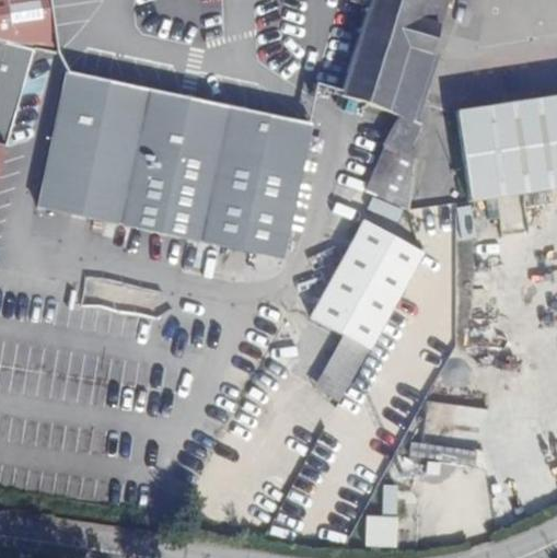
[(0,0),(0,38),(36,46),(60,51),(51,0),(0,0)]
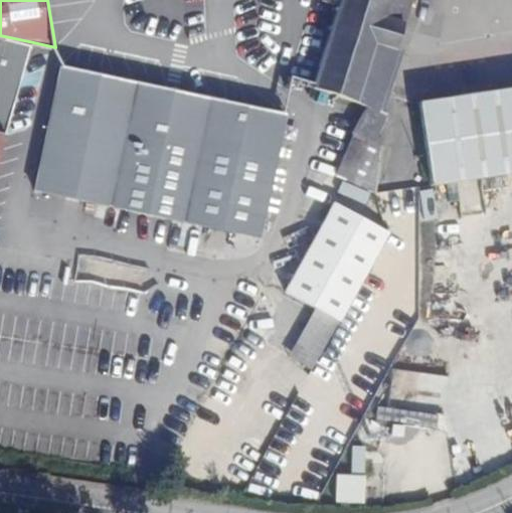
[(325,50),(340,0),(319,0),(306,44),(325,50)]
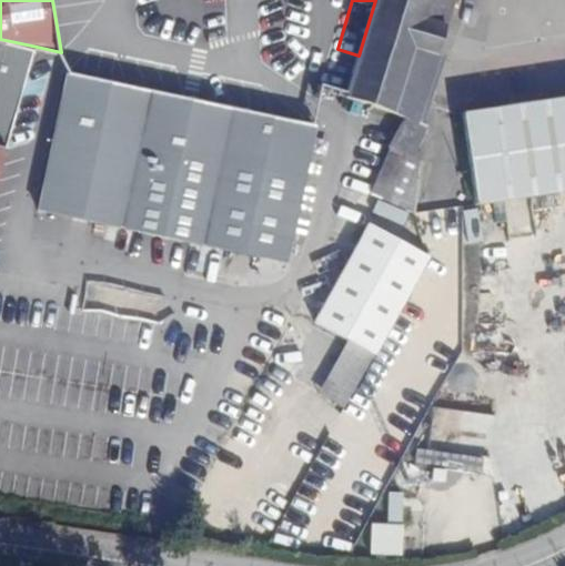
[(375,0),(359,56),(346,94),(391,109),(405,115),(390,144),(392,147),(372,191),(416,211),(421,159),(425,150),(419,147),(427,125),(416,120),(453,0),(375,0)]
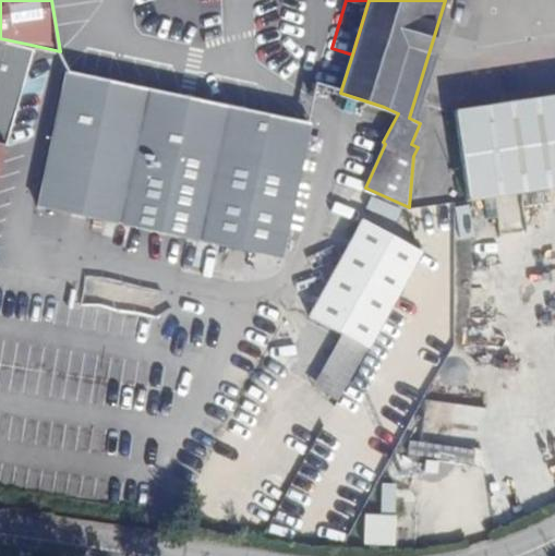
[(0,172),(36,46),(0,38),(0,172)]
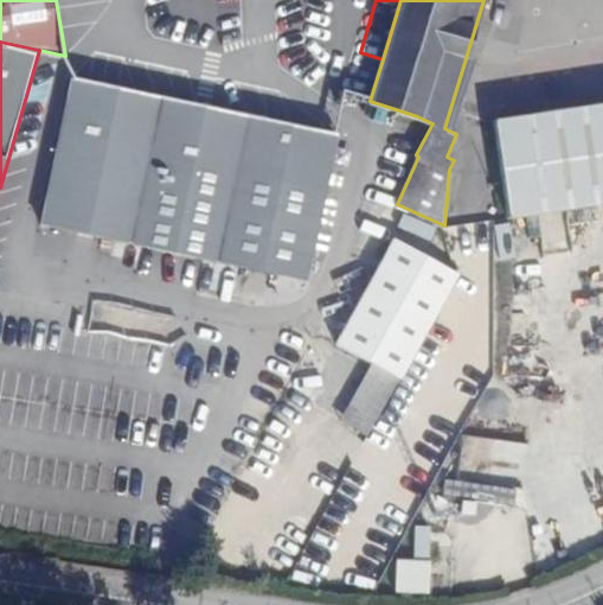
[(338,131),(72,76),(43,223),(116,239),(113,255),(142,261),(146,244),(206,258),(200,284),(223,288),(229,261),(308,278),(338,131)]
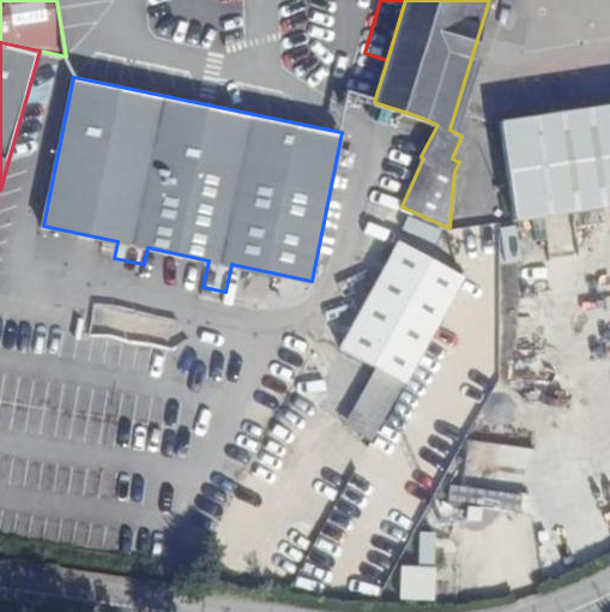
[(609,102),(500,119),(514,217),(609,203),(609,102)]
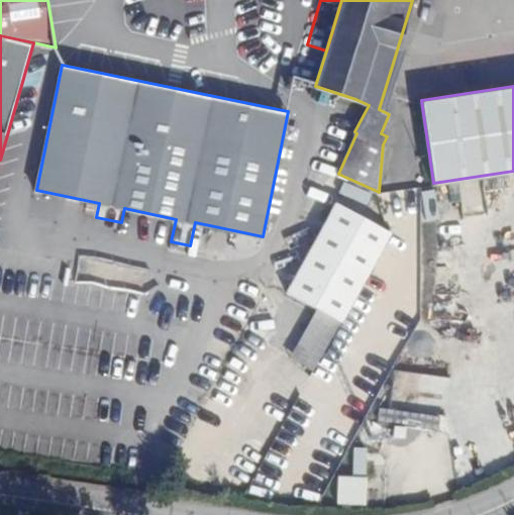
[(440,188),(426,190),(430,219),(444,216),(440,188)]
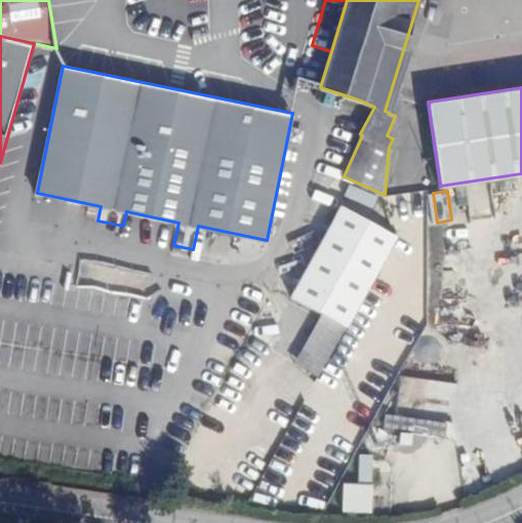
[(396,235),(342,204),(300,278),(290,273),(282,288),(347,324),(396,235)]
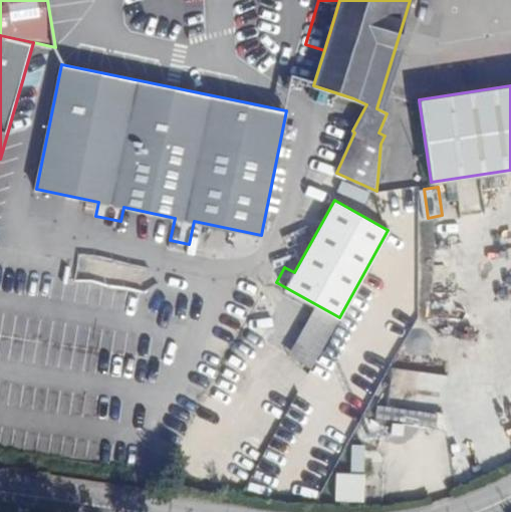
[(268,321),(252,314),(242,337),(258,344),(268,321)]
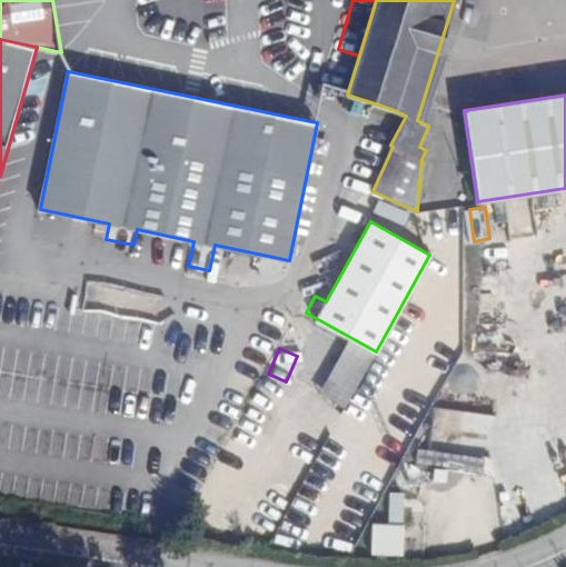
[(408,519),(409,490),(395,490),(394,518),(408,519)]
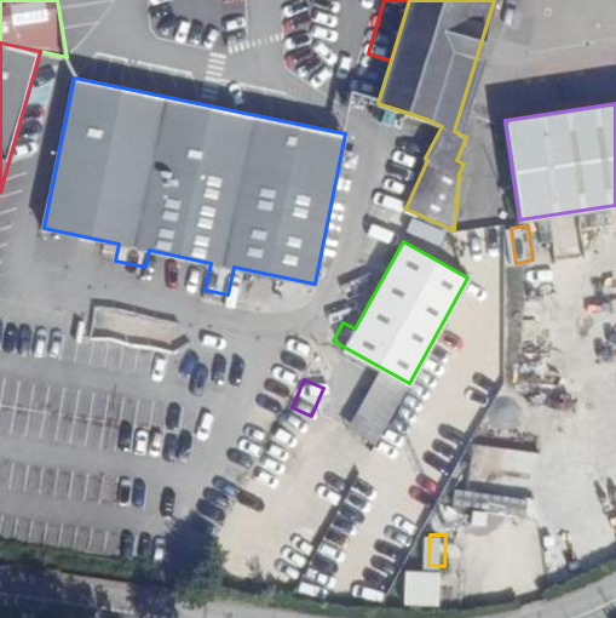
[(412,568),(410,602),(445,604),(448,570),(412,568)]
